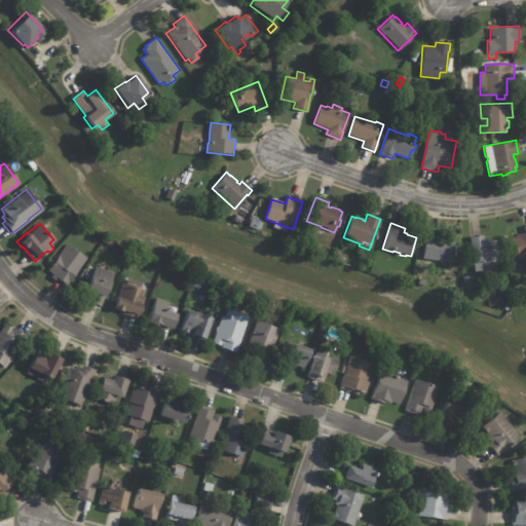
[(525,256),(518,259),(512,237),(516,236),(516,234),(523,233),(523,234),(525,233),(524,226),(525,225),(525,256)]
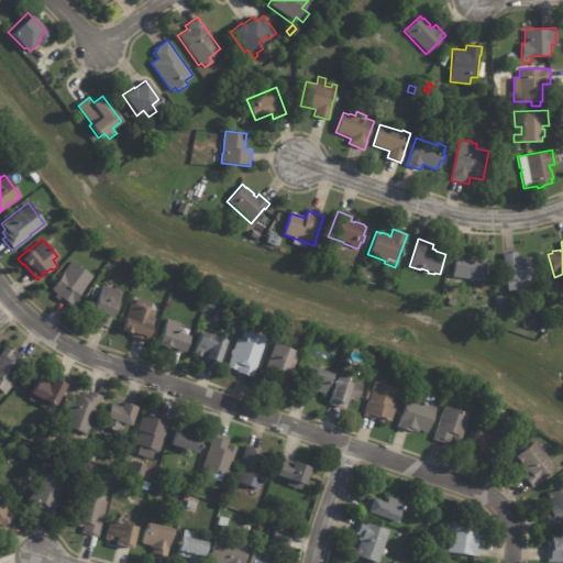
[(456,250),(471,251),(471,256),(486,257),(484,282),(475,280),(475,279),(453,277),(455,250),(456,250)]
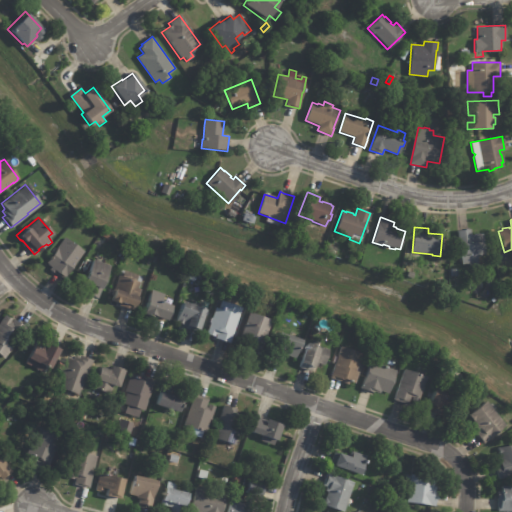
[(477,256),(478,263),(461,265),(457,230),(471,228),(472,234),(482,233),(485,254),(477,255),(477,256)]
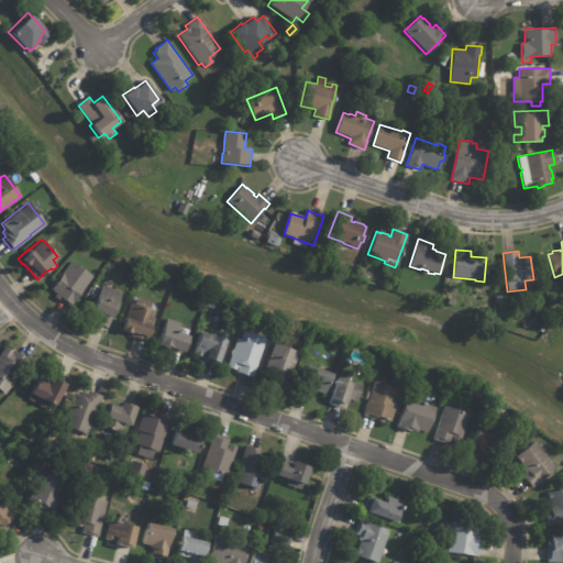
[(112,255),(121,261),(119,265),(109,260),(112,255)]
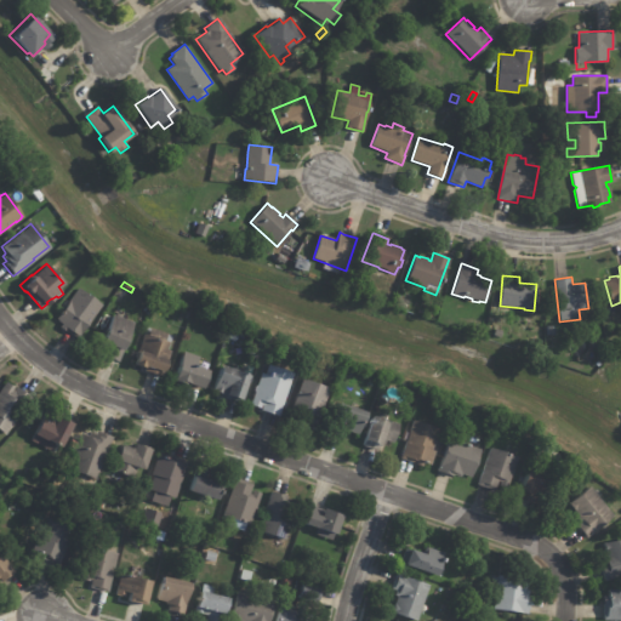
[(75,339),(67,332),(66,334),(60,329),(62,324),(55,319),(77,289),(101,306),(77,340),(75,339)]
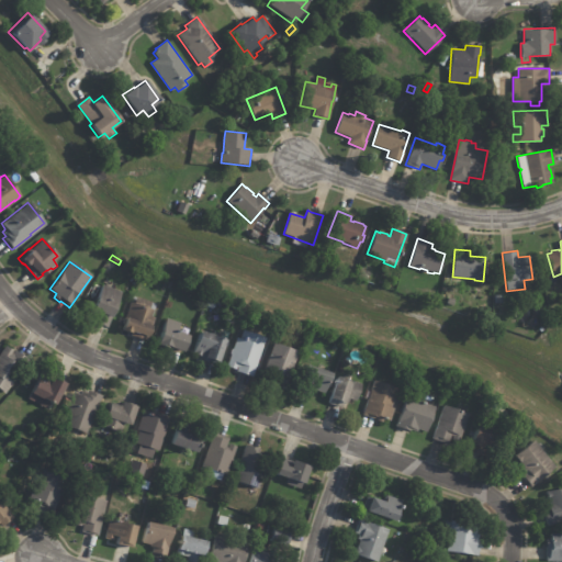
[(103,285),(121,293),(111,316),(112,316),(108,328),(93,323),(97,314),(90,311),(101,285),(103,285)]
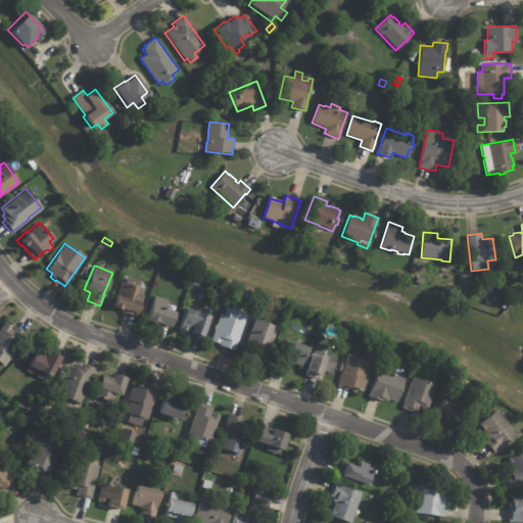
[(417,277),(423,279),(420,285),(414,283),(417,277)]
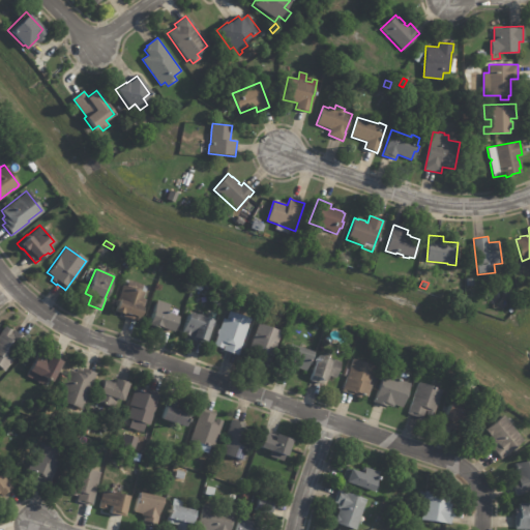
[(141,285),(139,291),(141,292),(139,297),(144,299),(136,321),(121,317),(123,313),(119,312),(118,313),(110,311),(114,298),(116,299),(121,285),(130,288),(133,282),(141,285)]
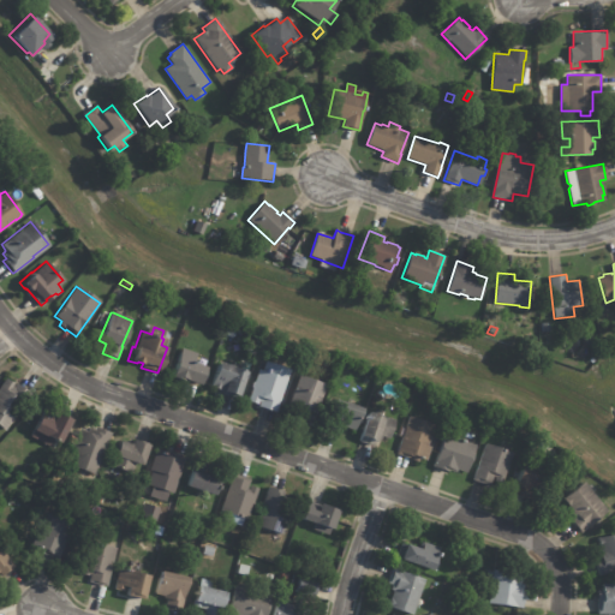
[(180,348),(196,353),(192,364),(202,368),(197,382),(181,377),(180,382),(168,377),(179,347),(180,348)]
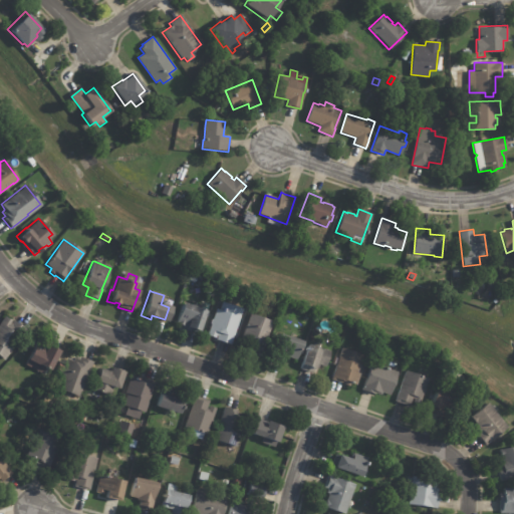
[(501,297),(495,303),(492,301),(494,299),(498,294),(501,297)]
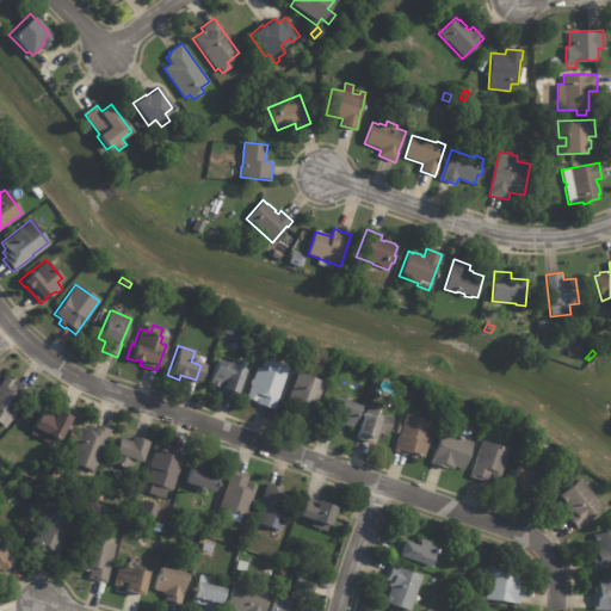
[(242,358),(248,360),(246,368),(239,365),(242,358)]
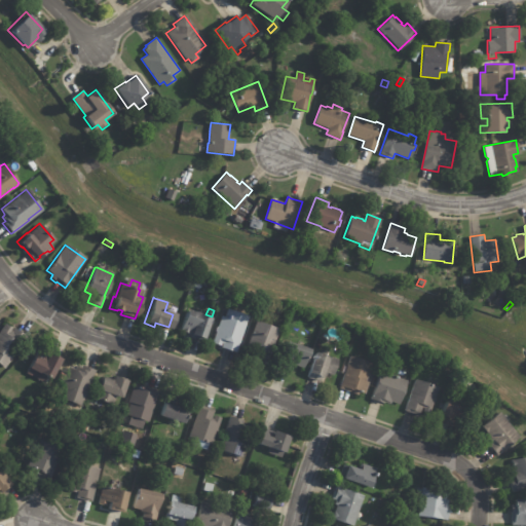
[(233,352),(220,348),(222,343),(221,343),(220,346),(212,343),(216,332),(215,331),(217,327),(221,316),(222,316),(223,315),(224,315),(226,309),(248,316),(234,353),(233,352)]
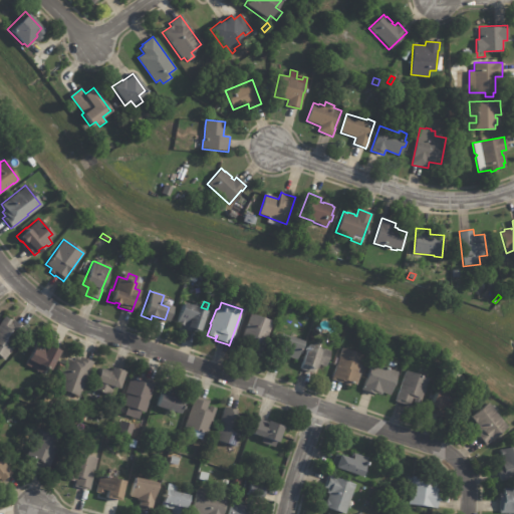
[(197,333),(186,329),(187,328),(184,327),(184,326),(178,324),(178,323),(175,322),(182,303),(204,311),(198,331),(199,331),(198,334),(197,333)]
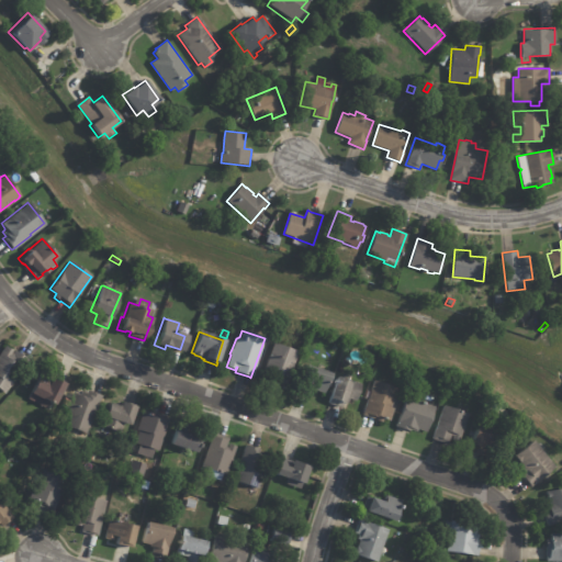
[(283,385),(282,389),(270,384),(270,383),(267,382),(268,379),(261,377),(273,343),(298,351),(288,380),(285,379),(283,385)]
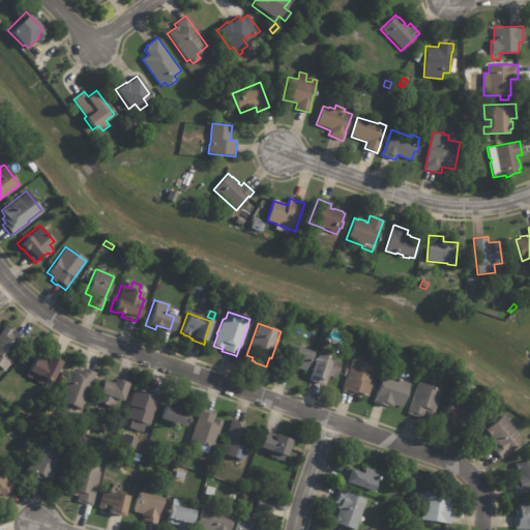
[(17,331),(26,339),(4,371),(0,367),(0,330),(4,325),(10,329),(9,331),(10,332),(12,329),(17,331)]
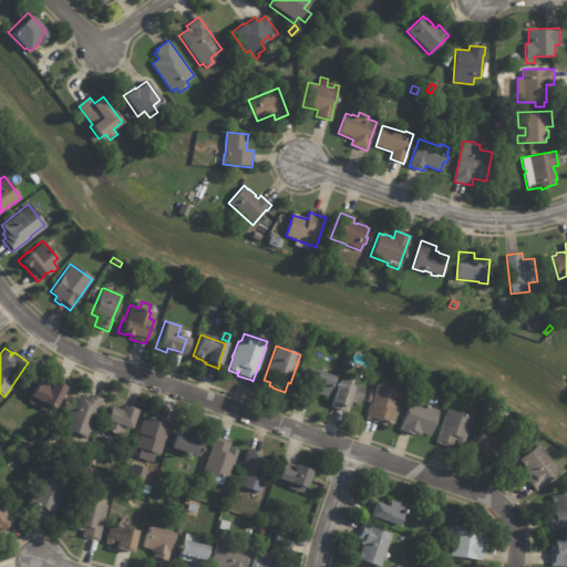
[(321,374),(331,378),(325,397),(318,394),(318,397),(315,395),(312,401),(299,395),(302,387),(299,385),(305,369),(321,374)]
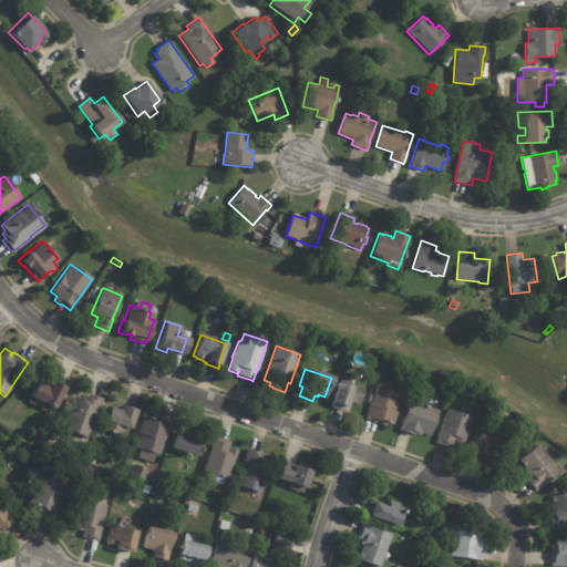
[(42,374),(53,380),(54,378),(68,383),(65,388),(64,387),(52,412),(31,402),(33,398),(30,395),(41,373),(42,374)]
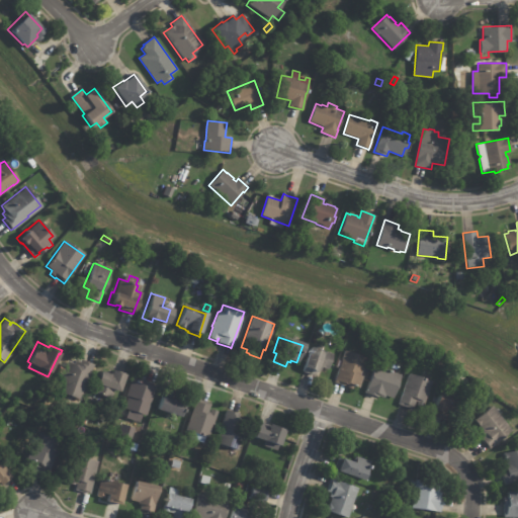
[(314,376),(304,372),(305,368),(301,367),(308,347),(323,352),(323,351),(333,354),(328,369),(322,367),(322,368),(318,367),(315,376),(314,376)]
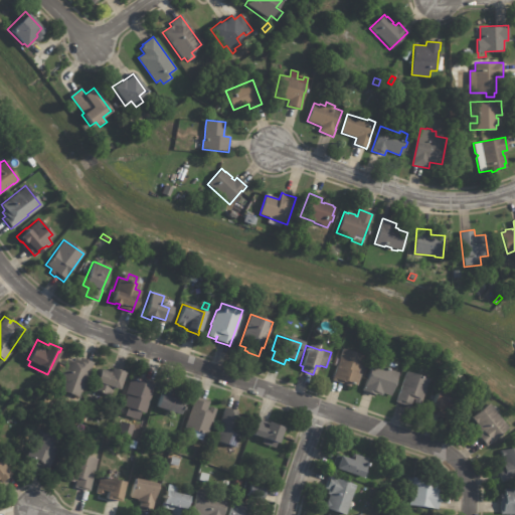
[(343,385),(342,385),(343,384),(332,380),(342,348),(363,356),(357,373),(360,374),(356,385),(351,384),(350,387),(343,385)]
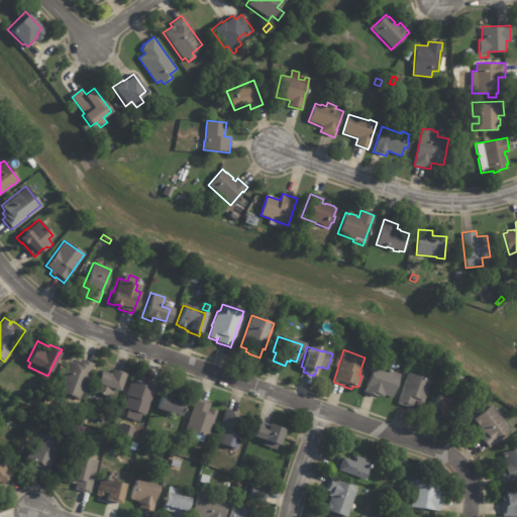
[(84,358),(93,363),(81,398),(57,390),(68,359),(74,362),(76,357),(80,358),(80,357),(84,358)]
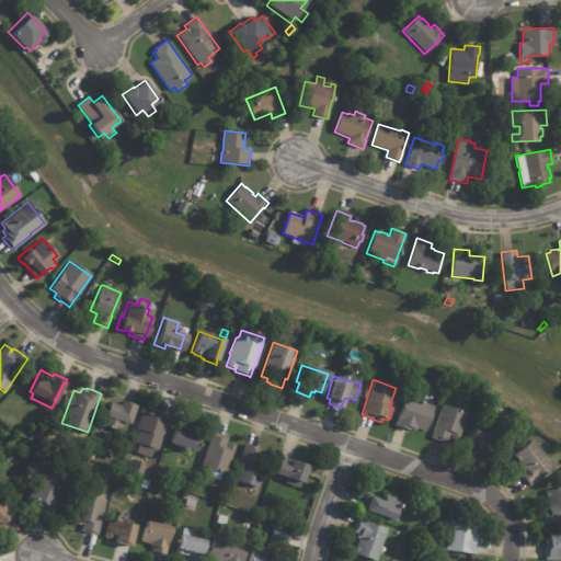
[(423,403),(434,407),(425,432),(418,430),(416,432),(410,430),(409,432),(396,427),(405,397),(423,403)]
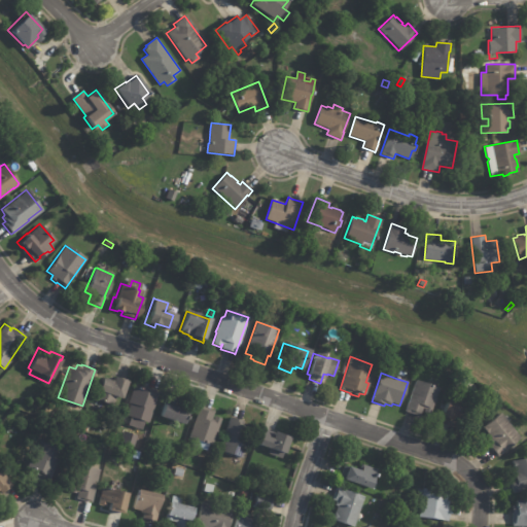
[(115,376),(124,379),(124,380),(127,381),(120,397),(119,397),(116,407),(97,400),(100,391),(97,390),(101,378),(111,381),(112,376),(115,377),(115,376)]
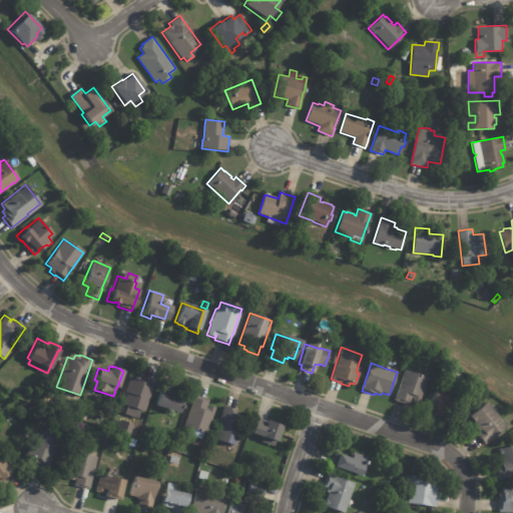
[(420,375),(428,378),(424,389),(426,389),(424,393),(423,393),(419,406),(411,403),(410,406),(395,401),(405,371),(420,375)]
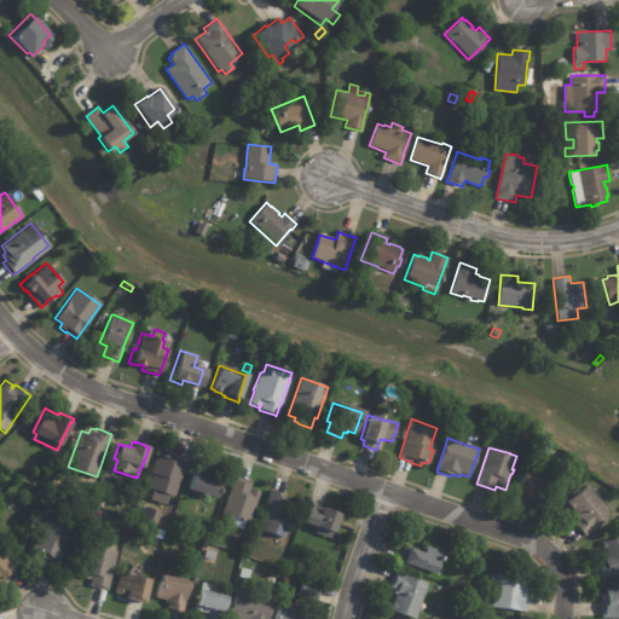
[(171,457),(175,458),(175,457),(185,461),(174,496),(149,487),(152,472),(150,472),(157,452),(171,457)]
